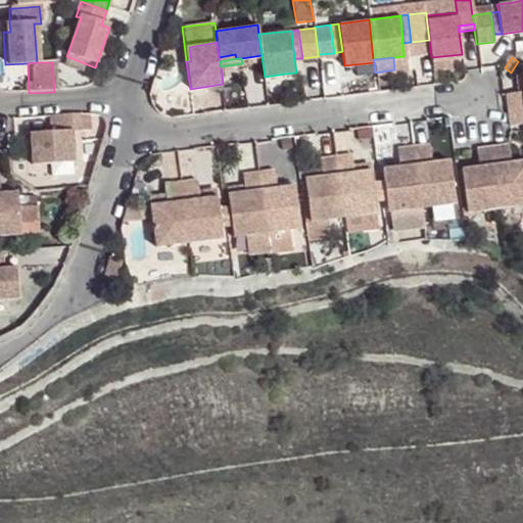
[(285,74),(265,77),(266,87),(286,85),(285,74)]
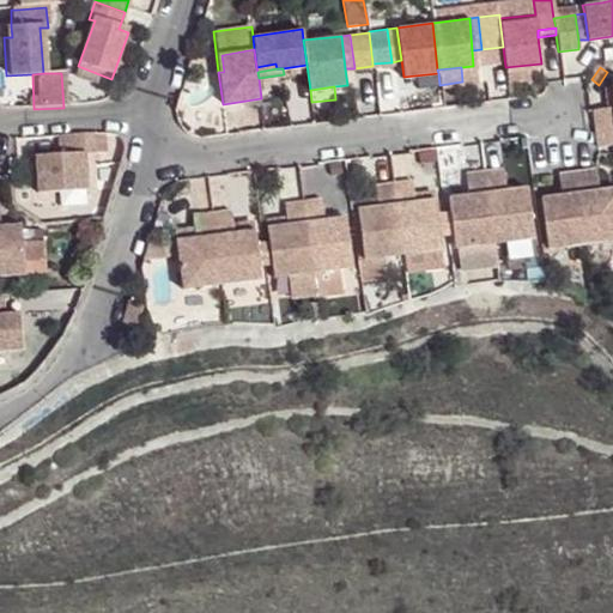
[(612,86),(611,87),(612,101),(612,107),(593,110),(595,128),(612,126),(612,86)]
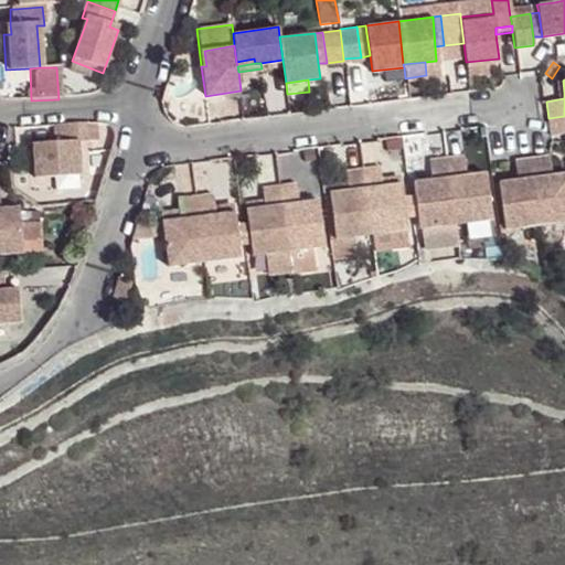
[(564,116),(548,118),(551,135),(564,132),(564,116)]
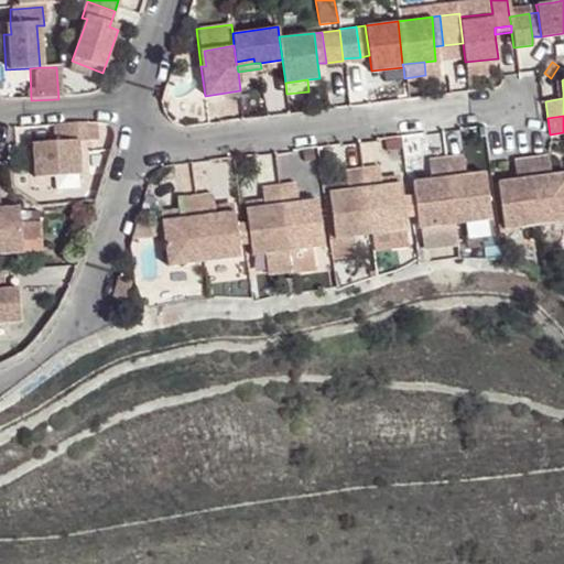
[(90,141),(86,122),(53,127),(55,145),(47,147),(49,153),(35,154),(39,180),(86,173),(82,142),(90,141)]
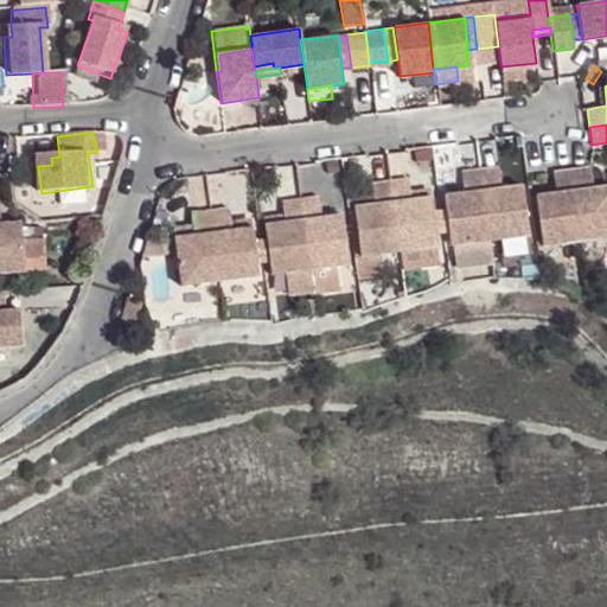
[(489,241),(525,236),(524,222),(521,198),(519,184),(498,187),(496,167),(480,170),(489,241)]
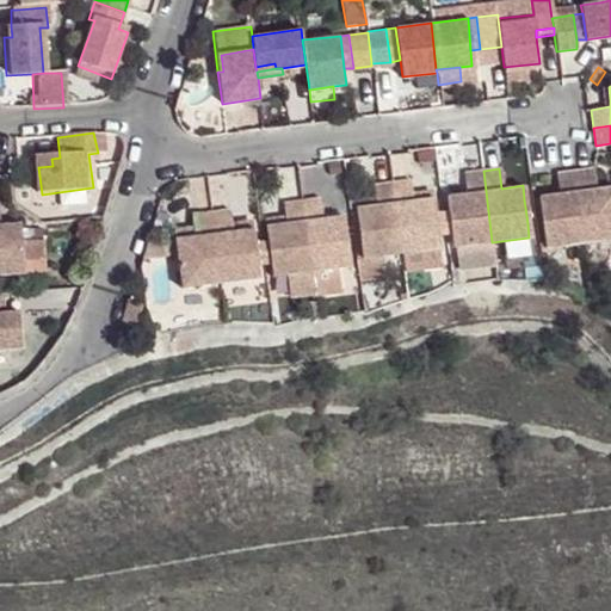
[(610,189),(592,191),(590,168),(576,170),(585,242),(610,239),(610,189)]
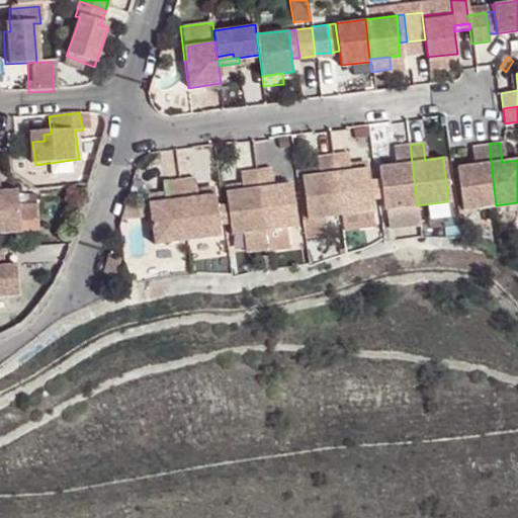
[(496,205),(489,144),(472,147),(475,164),(457,167),(459,188),(462,208),(496,205)]
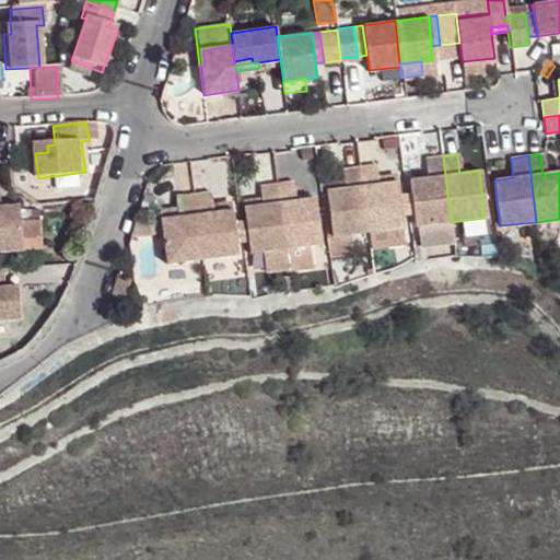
[(451,222),(443,156),(424,159),(426,176),(410,178),(410,181),(412,201),(416,226),(451,222)]
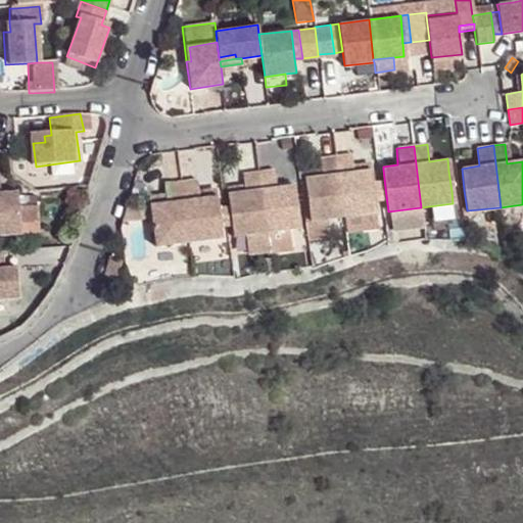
[(374,190),(372,170),(354,172),(351,154),(337,155),(345,218),(377,212),(374,190)]
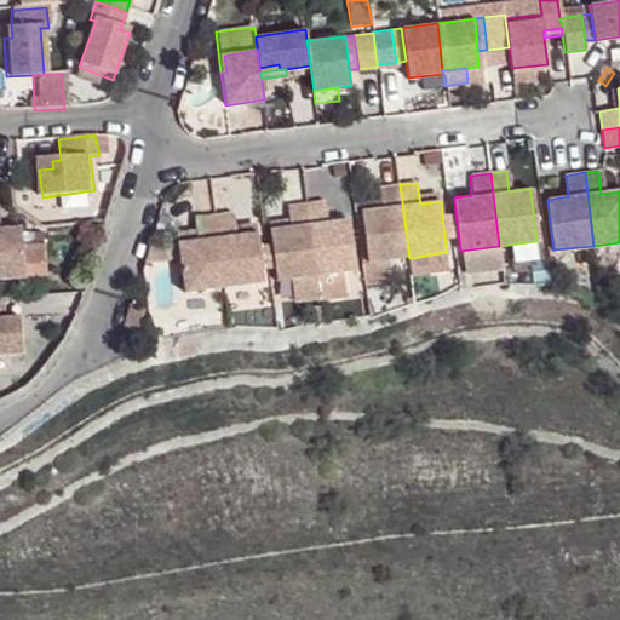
[(409,258),(400,184),(380,187),(383,208),(363,211),(365,217),(367,241),(371,263),(409,258)]
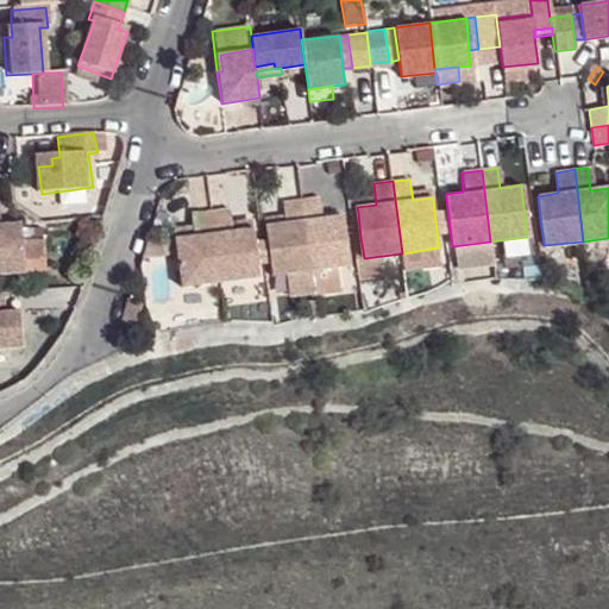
[(449,219),(446,196),(438,196),(441,220),(449,219)]
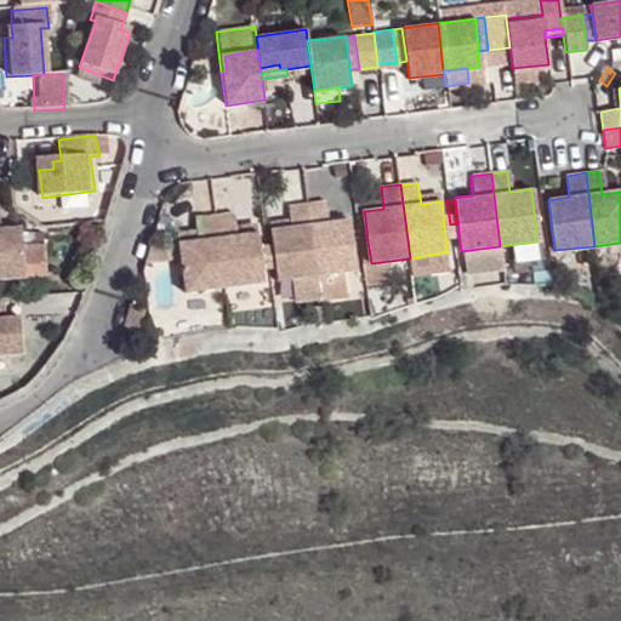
[(545,226),(541,200),(533,203),(536,227),(545,226)]
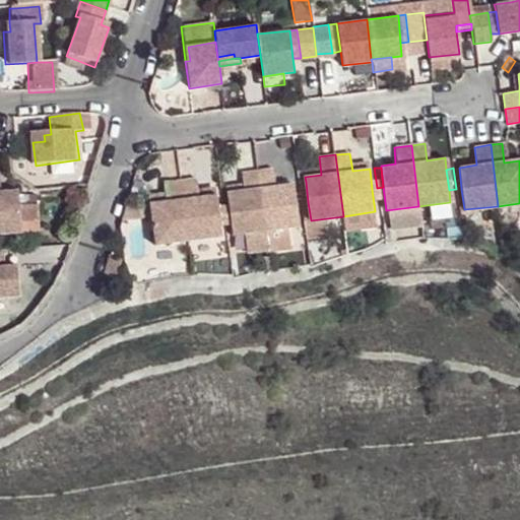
[(295,204),(291,184),(273,186),(271,170),(257,172),(264,231),(297,225),(295,204)]
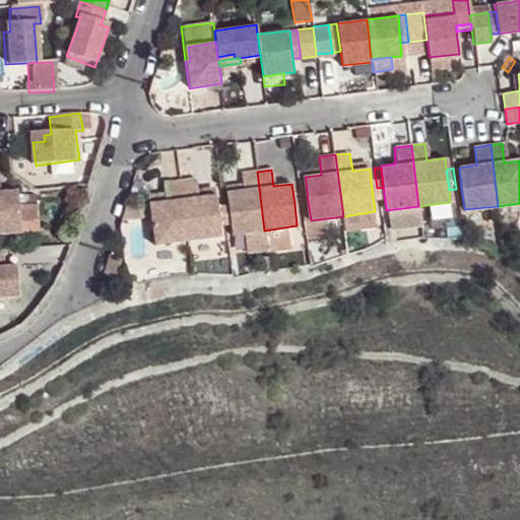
[(230,213),(232,235),(244,234),(264,231),(257,172),(241,174),(243,190),(226,192),(230,213)]
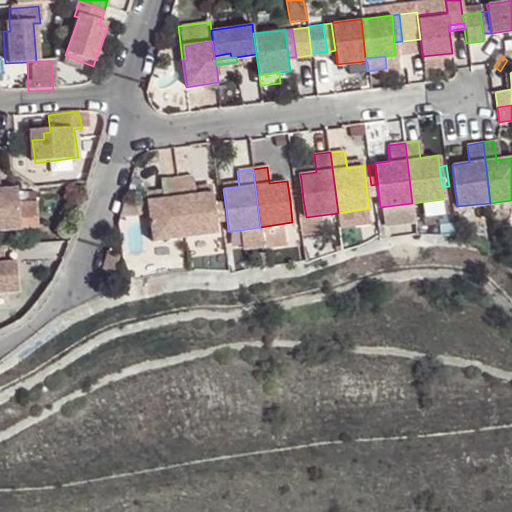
[(214,212),(211,191),(195,194),(193,177),(178,179),(186,237),(217,233),(214,212)]
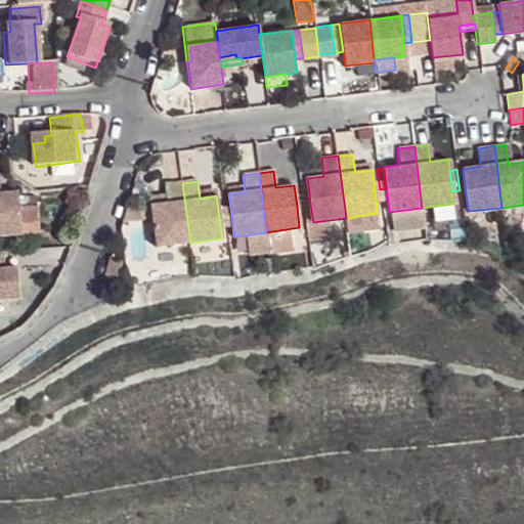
[(151,205),(157,248),(190,243),(182,183),(166,185),(168,202),(151,205)]
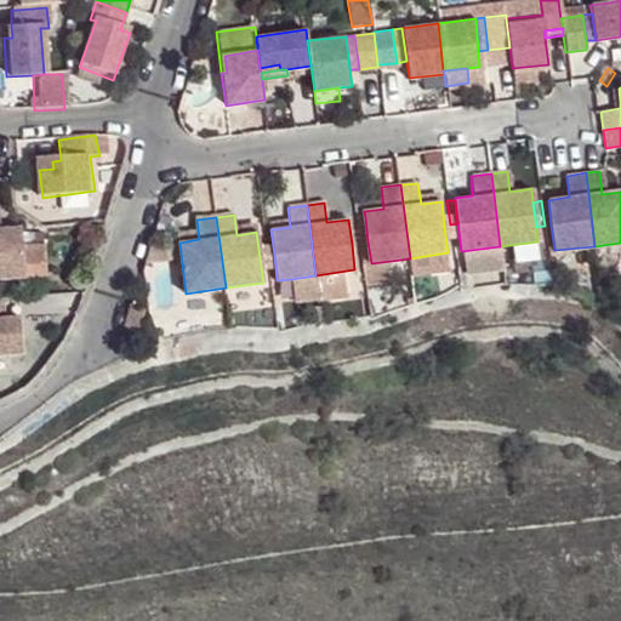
[(360,241),(358,217),(348,220),(352,244),(360,241)]
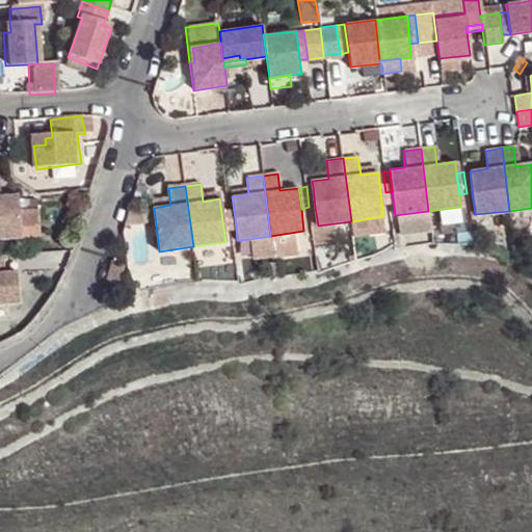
[(315,207),(313,186),(307,186),(309,207),(315,207)]
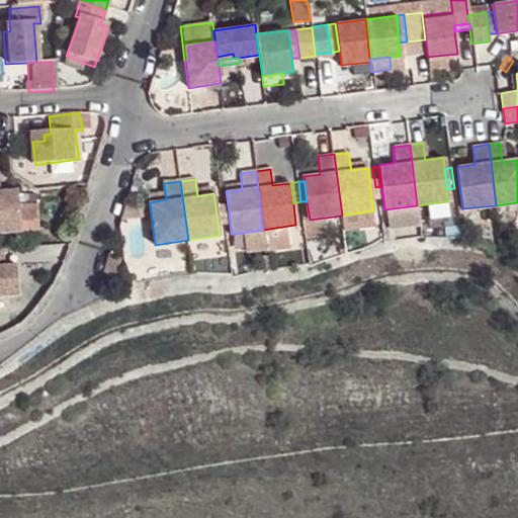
[(0,232),(20,231),(16,192),(0,192),(0,232)]
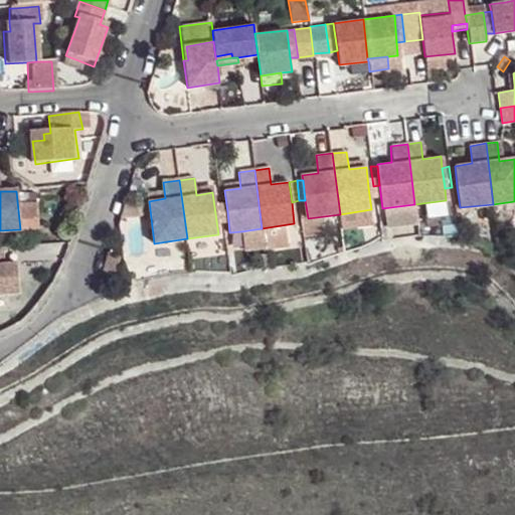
[(222,212),(219,191),(212,192),(215,213),(222,212)]
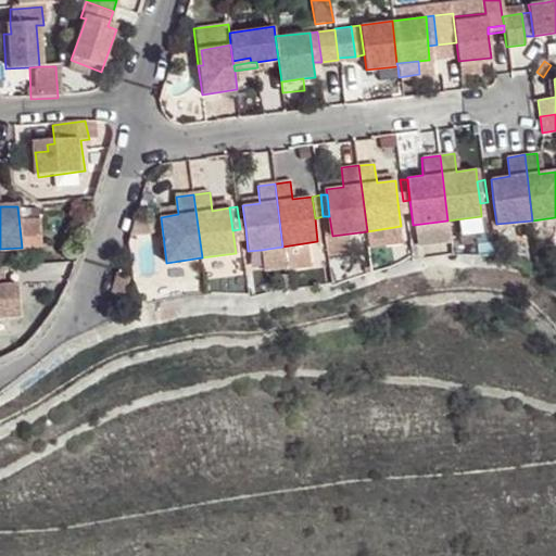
[(481,216),(447,220),(449,227),(482,223),(481,216)]
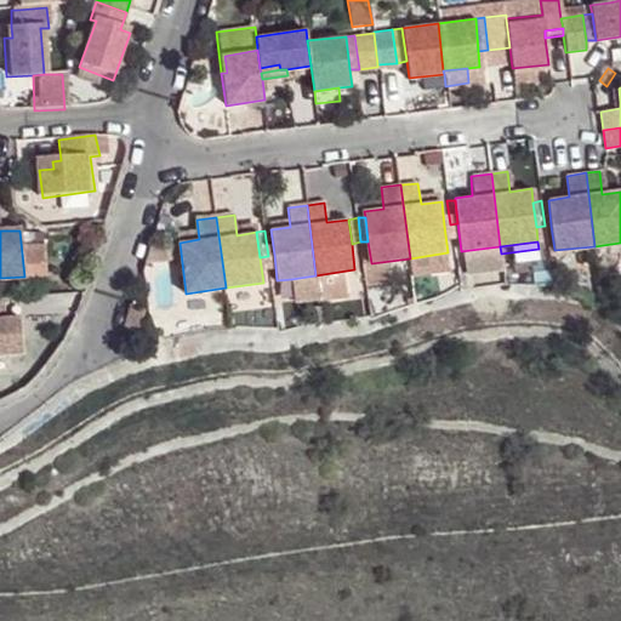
[(174,244),(148,246),(143,263),(176,260),(174,244)]
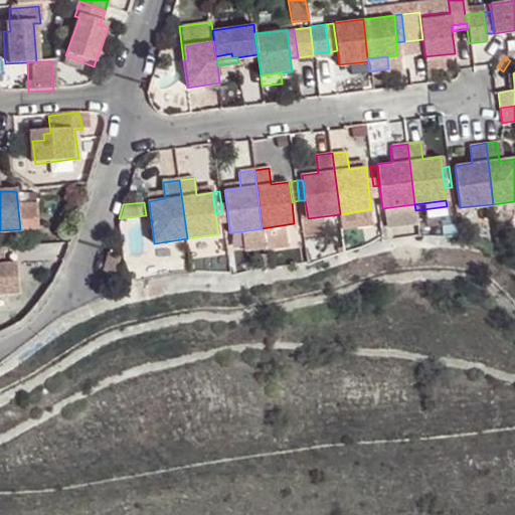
[(414,204),(382,208),(384,224),(416,220),(415,210),(414,204)]
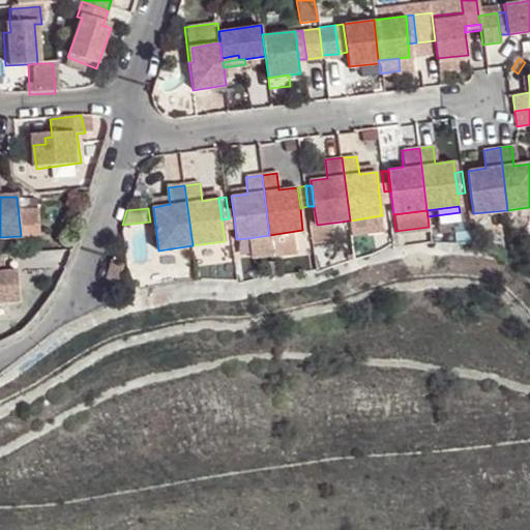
[(269,235),(248,238),(251,254),(271,251),(269,235)]
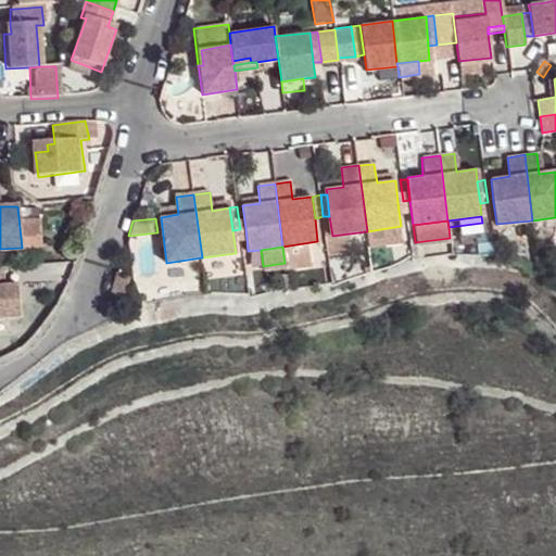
[(16,276),(14,258),(0,260),(0,311),(28,310),(26,281),(16,282),(16,276)]
